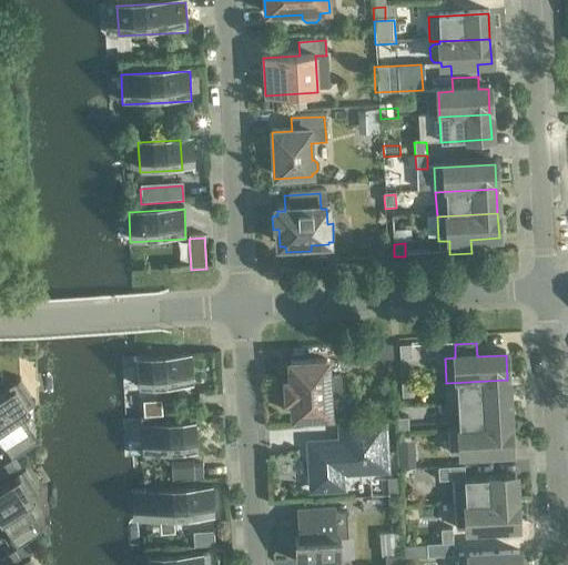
[(393,360),(392,346),(365,347),(366,361),(393,360)]
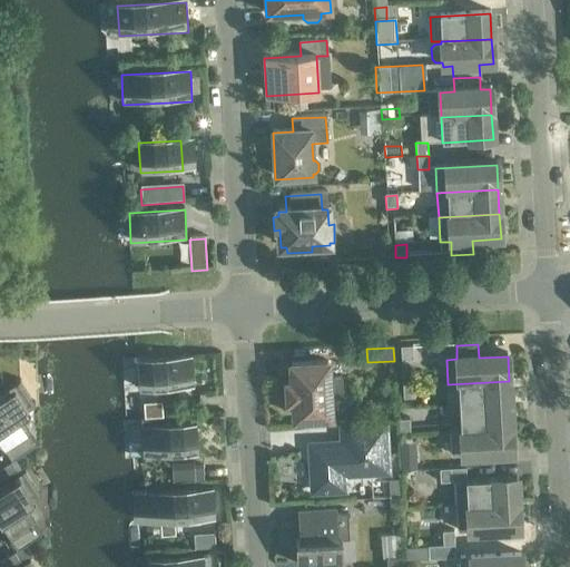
[(413,360),(412,348),(401,349),(401,360),(413,360)]
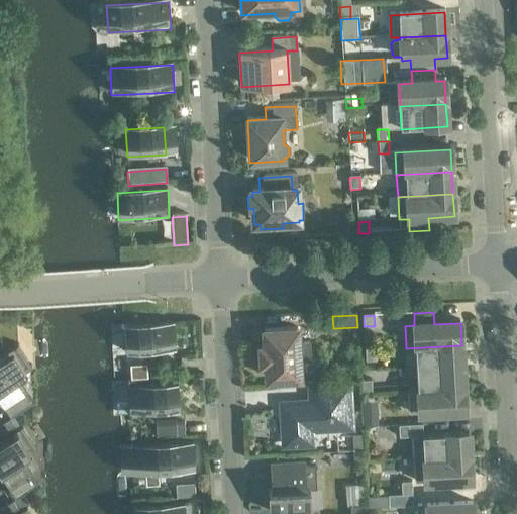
[(177,351),(175,325),(124,327),(126,354),(177,351)]
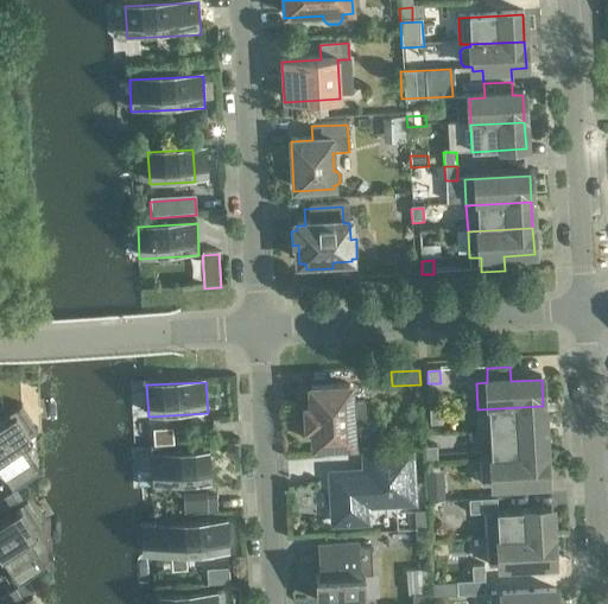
[(352,427),(365,426),(363,405),(349,406),(349,388),(311,390),(312,409),(306,409),(308,427),(312,427),(314,447),(352,445),(352,427)]
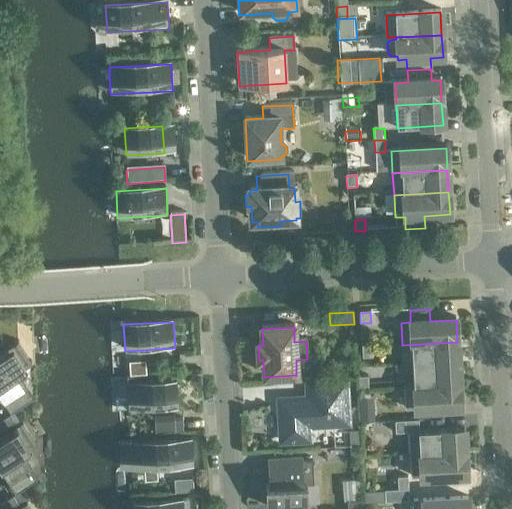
[(458,364),(457,342),(402,345),(403,367),(413,366),(458,364)]
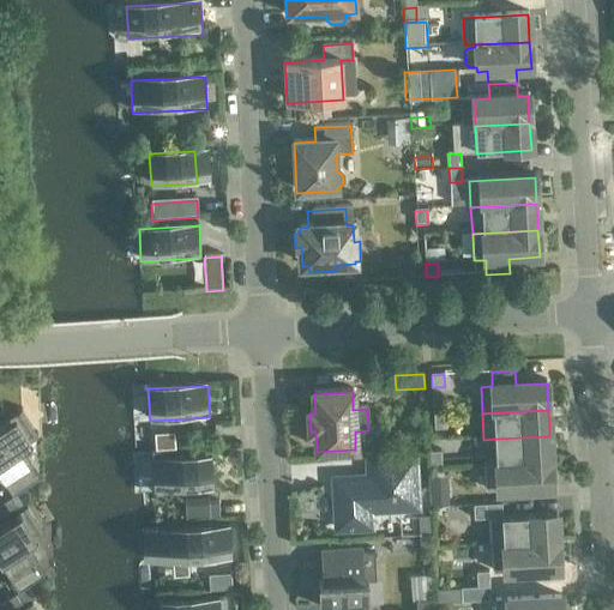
[(20,414),(13,417),(0,426),(0,475),(12,494),(38,476),(22,451),(38,440),(20,414)]
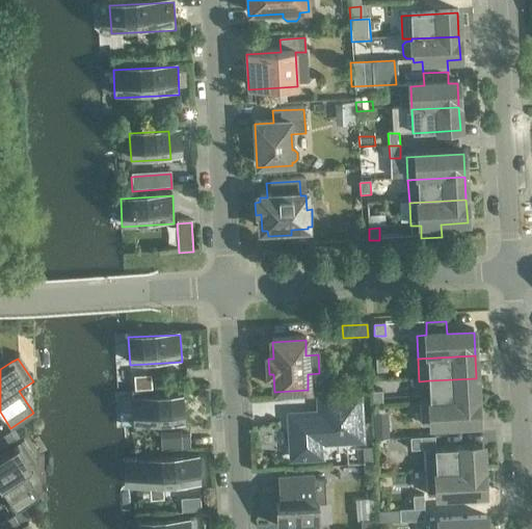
[(387,361),(375,361),(376,373),(388,373),(387,361)]
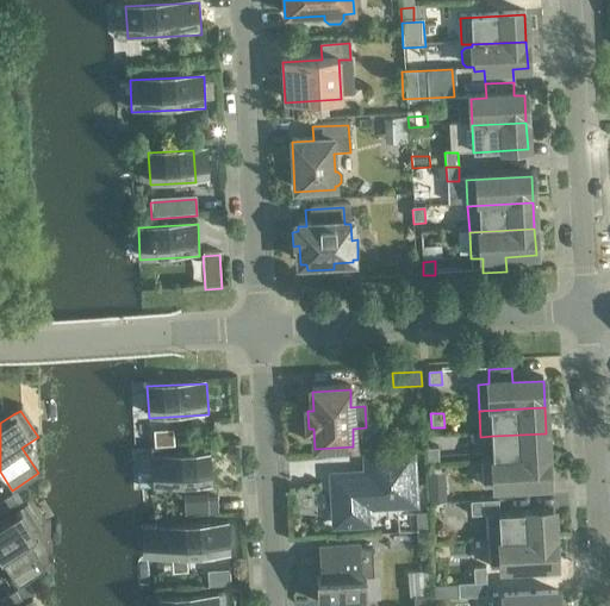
[(173,433),(154,435),(155,449),(174,448),(173,433)]
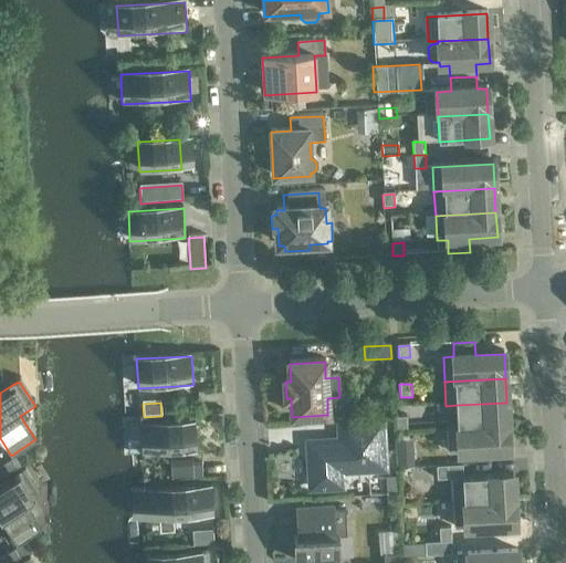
[(507,426),(506,403),(457,405),(458,429),(507,426)]
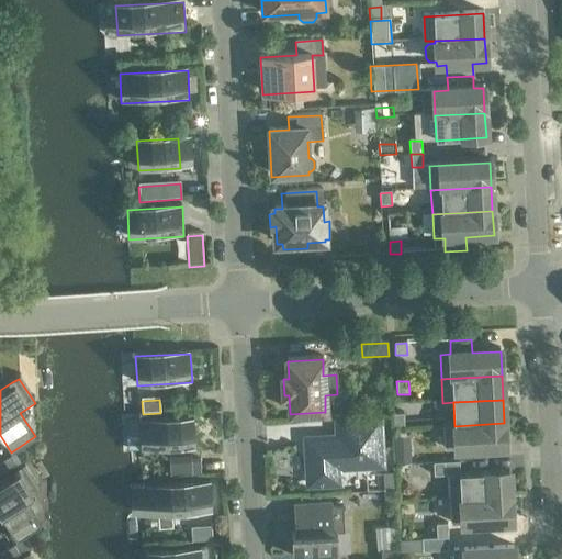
[(404,428),(404,415),(392,416),(393,429),(404,428)]
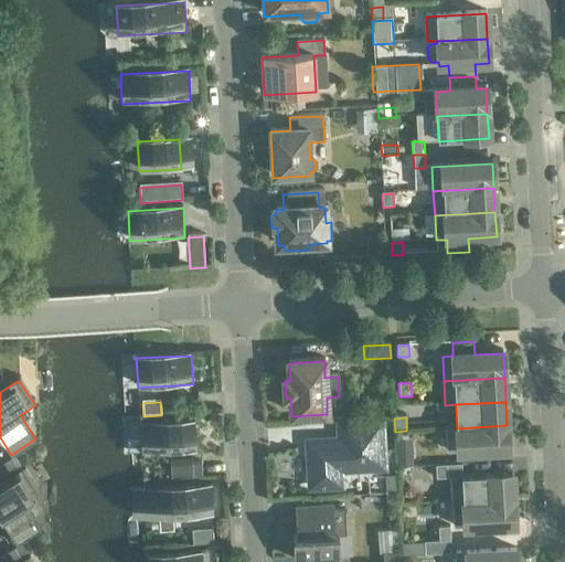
[(194,421),(140,424),(141,454),(196,451),(194,421)]
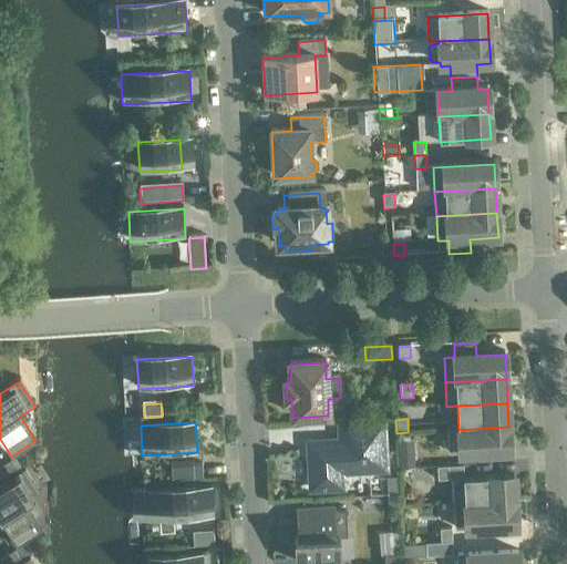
[(337,474),(385,471),(383,426),(344,427),(346,442),(309,444),(309,450),(307,453),(308,465),(310,468),(311,491),(337,490),(337,474)]
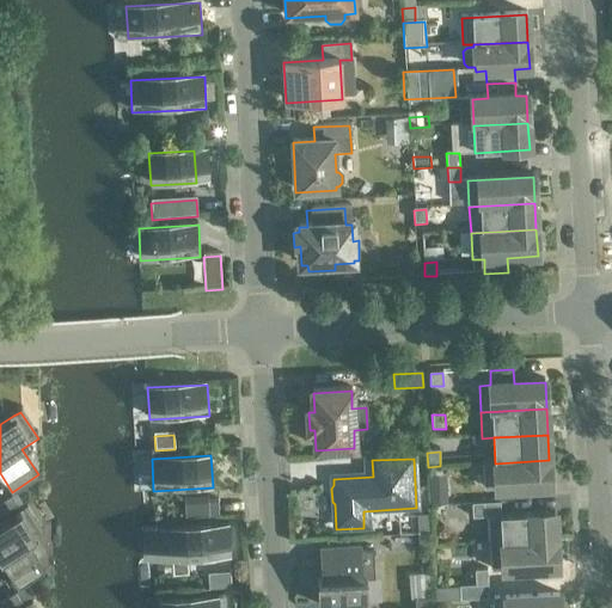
[(550,487),(549,460),(495,464),(484,465),(485,491),(550,487)]
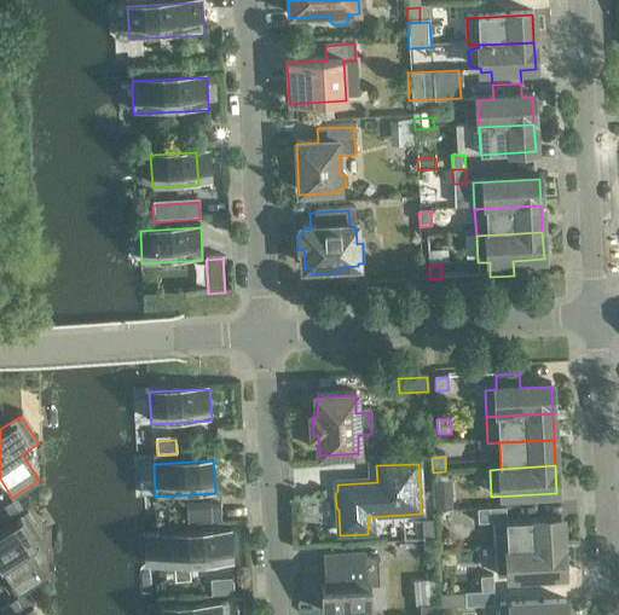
[(495,524),(496,552),(562,547),(561,521),(507,523),(507,510),(487,511),(486,497),(473,497),(474,511),(478,511),(478,526),(495,524)]
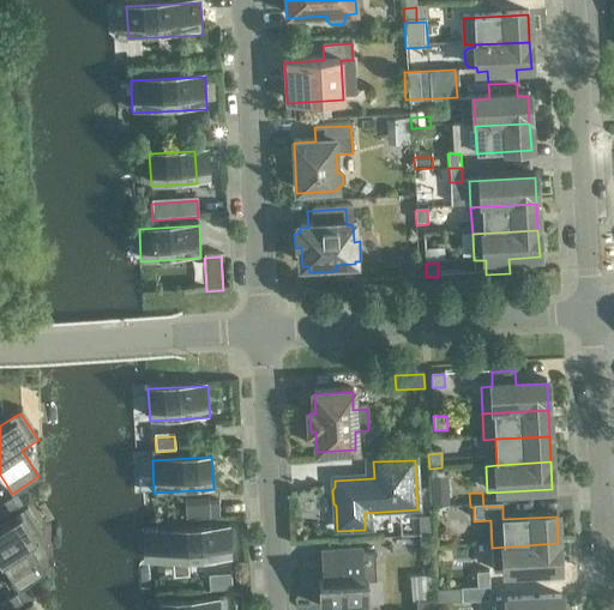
[(449,495),(432,496),(433,508),(450,507),(449,495)]
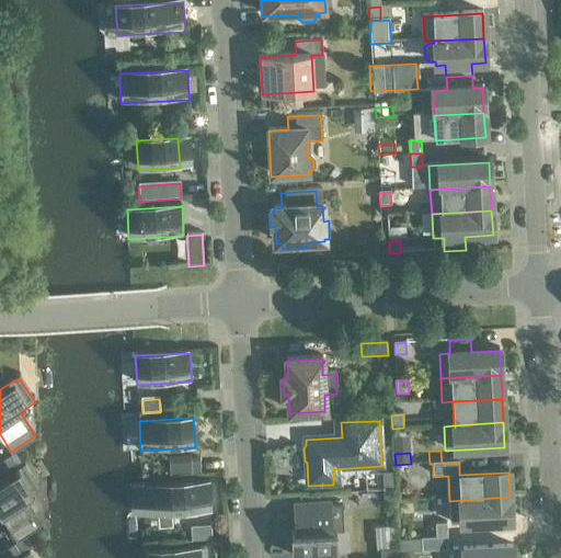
[(10,458),(0,464),(0,476),(15,467),(10,458)]
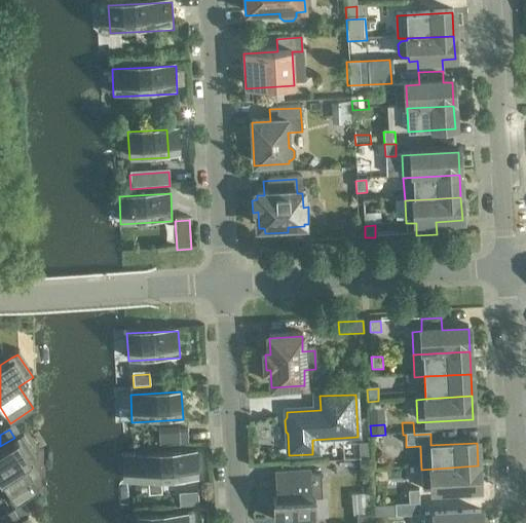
[(188,432),(180,433),(181,446),(189,445),(188,432)]
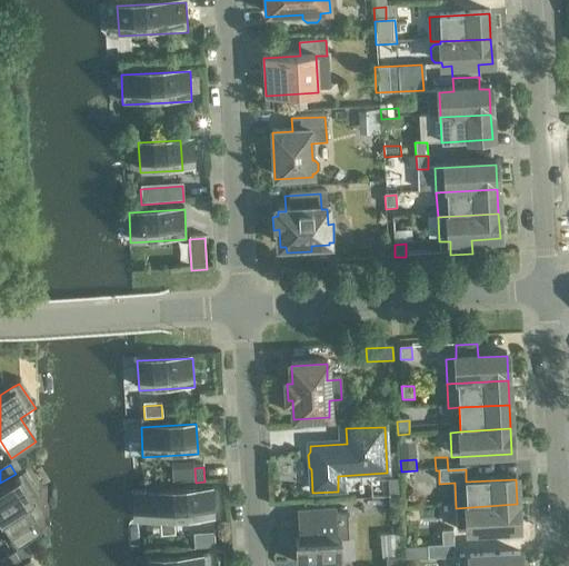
[(0,487),(0,522),(0,523),(17,547),(41,532),(26,507),(40,497),(25,473),(0,487)]
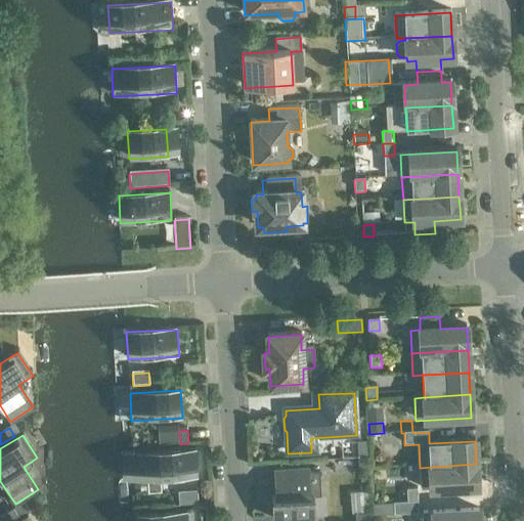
[(367,441),(357,441),(358,459),(368,459),(367,441)]
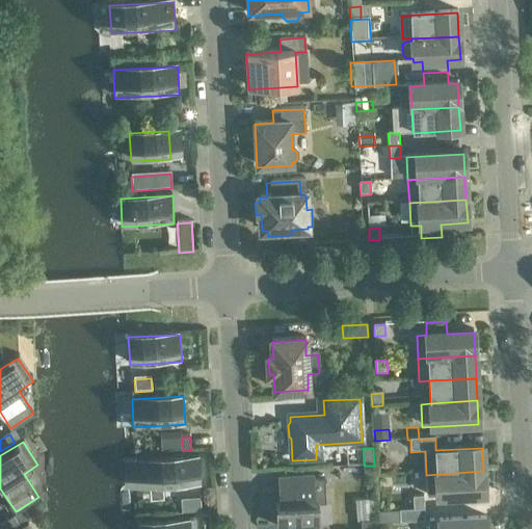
[(200,458),(135,461),(137,490),(201,486),(200,458)]
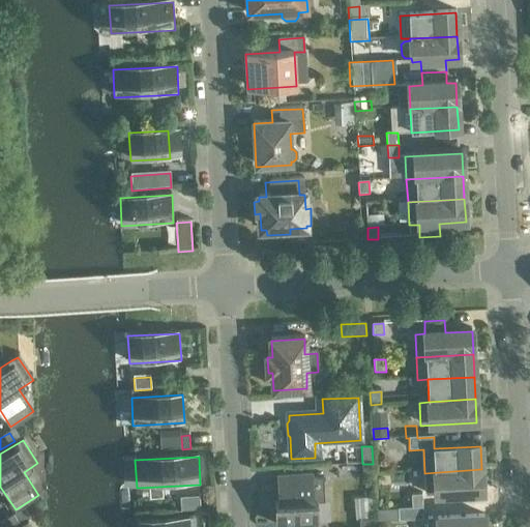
[(482,493),(481,469),(424,473),(427,496),(482,493)]
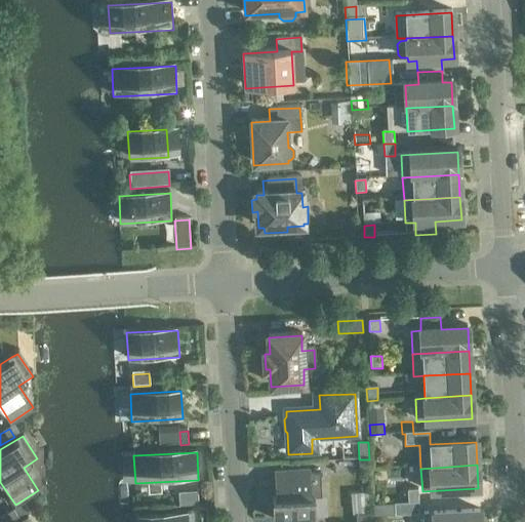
[(321,475),(310,475),(310,472),(275,474),(276,499),(273,499),(274,521),(301,521),(316,520),(315,498),(322,498),(321,475)]
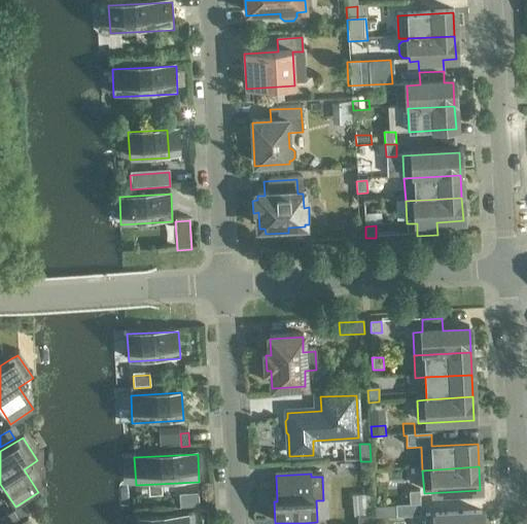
[(409,493),(410,505),(420,505),(420,493),(409,493)]
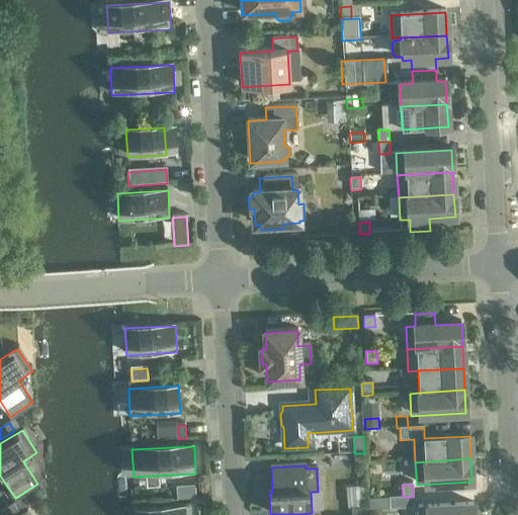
[(196,487),(178,488),(178,501),(197,500),(196,487)]
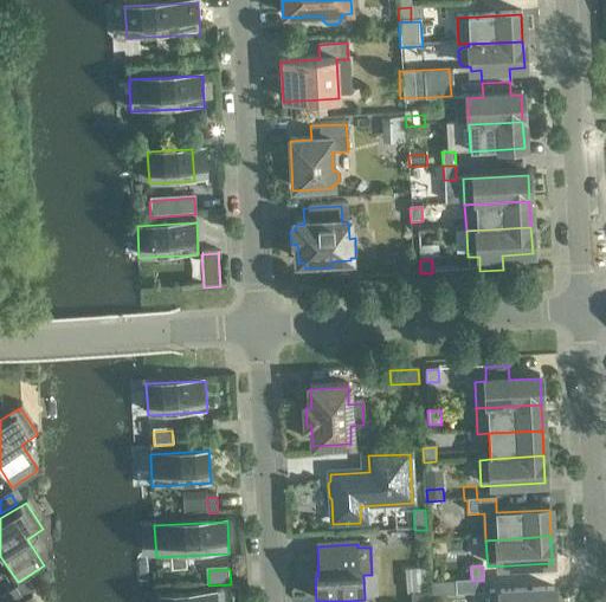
[(483,581),(471,581),(455,582),(456,596),(484,595),(483,581)]
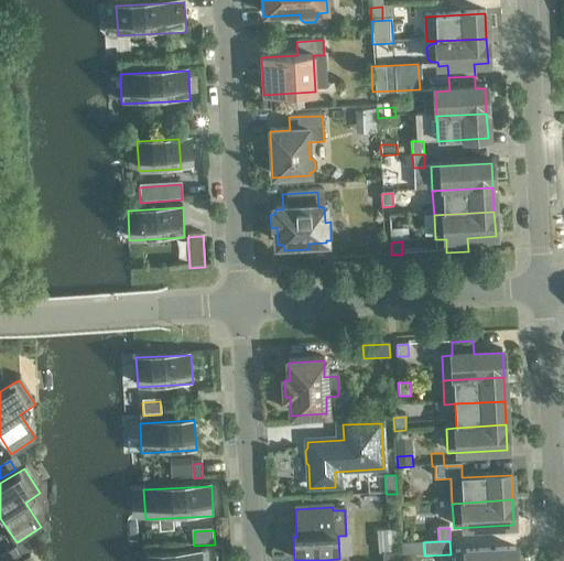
[(18,560),(20,559),(14,550),(0,559),(0,560),(18,560)]
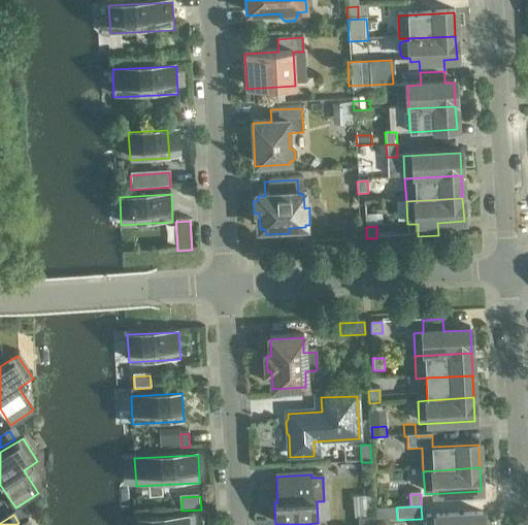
[(483,524),(483,515),(436,518),(426,518),(426,524),(483,524)]
